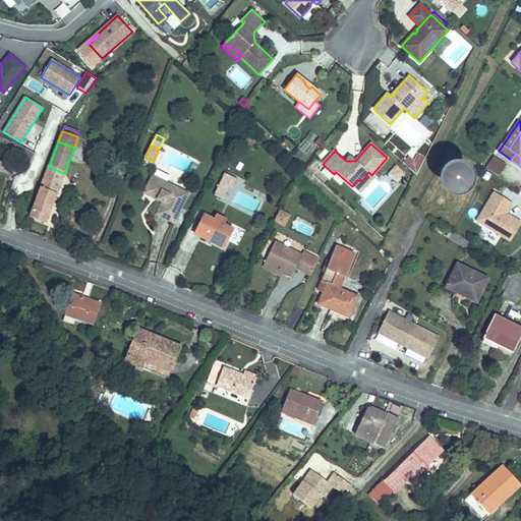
[(408,157),(403,163),(416,175),(424,159),(417,155),(414,163),(408,157)]
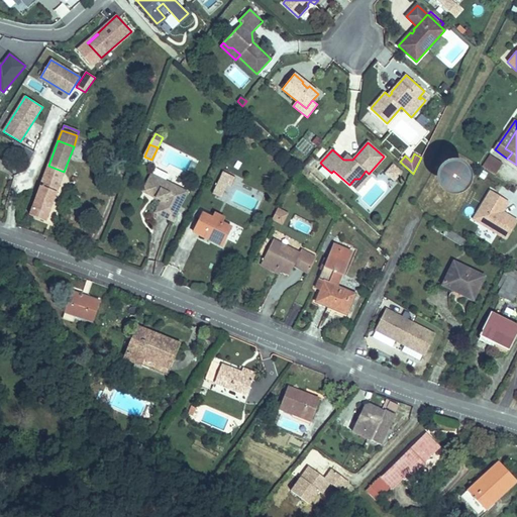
[(489,154),(482,166),(483,167),(495,174),(502,163),(490,156),(489,154)]
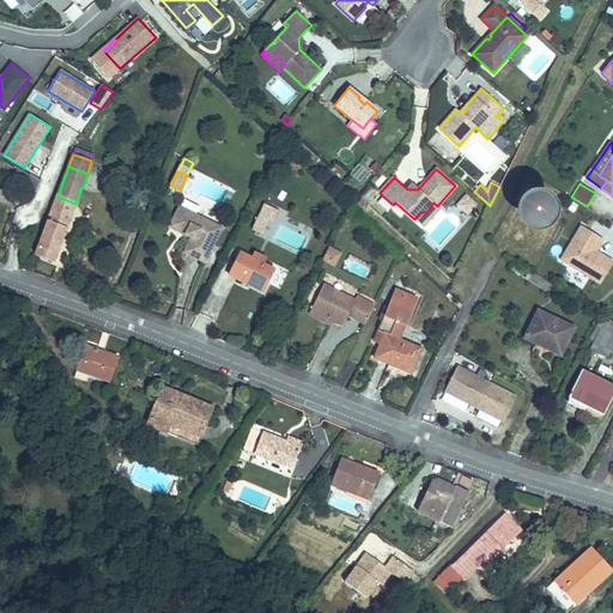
[(466,195),(460,204),(469,211),(475,204),(466,195)]
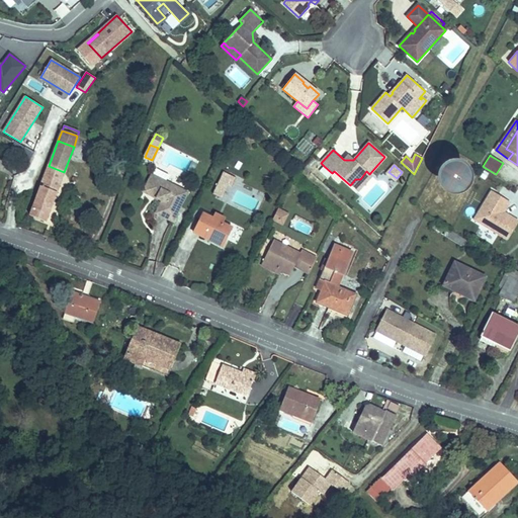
[(45,222),(64,172),(49,166),(29,216),(45,222)]
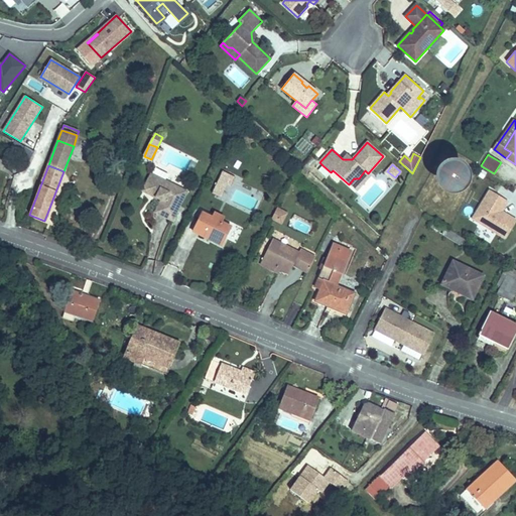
[(331,172),(323,165),(318,170),(327,177),(331,172)]
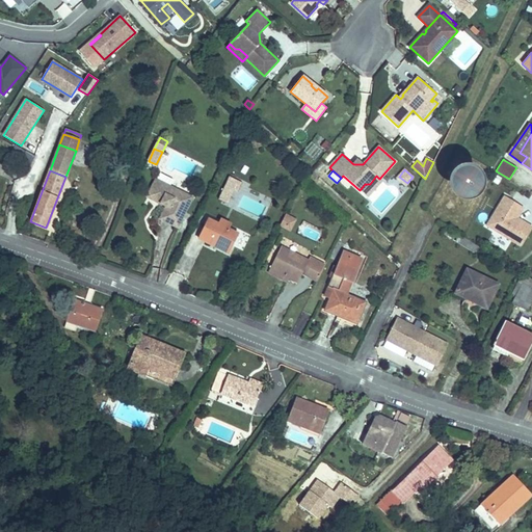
[(156,180),(169,187),(174,180),(159,173),(156,180)]
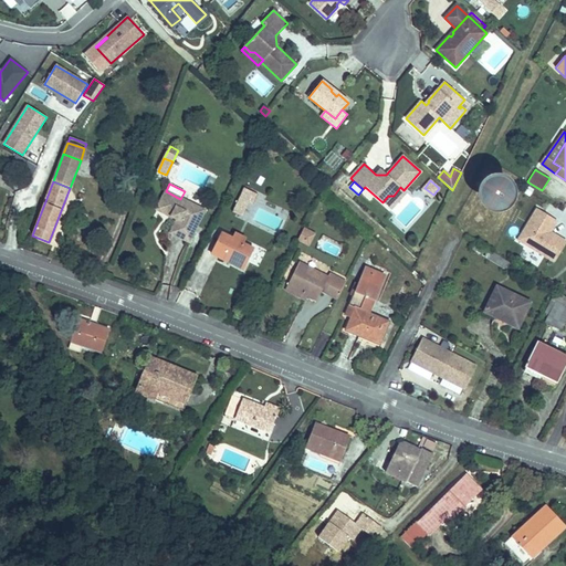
[(388,196),(383,202),(390,210),(407,192),(404,190),(400,187),(394,196),(388,196)]
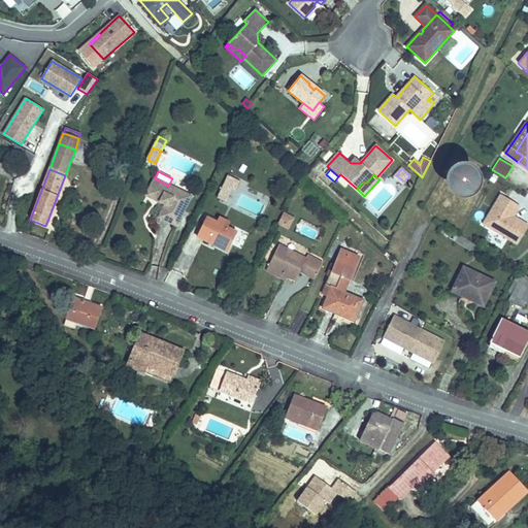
[(227,175),(217,197),(225,201),(232,188),(236,190),(240,182),(227,175)]
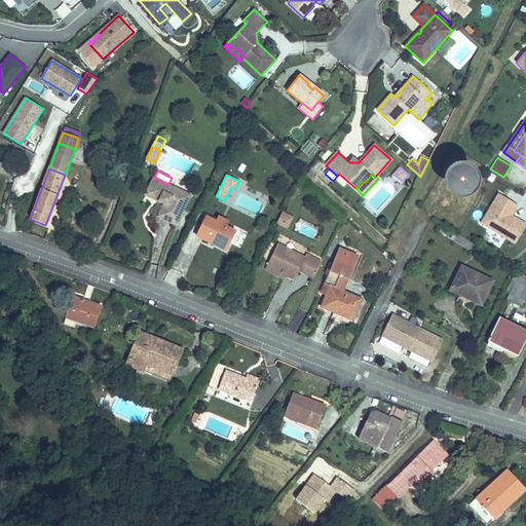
[(401,183),(403,181),(395,175),(392,176),(401,183)]
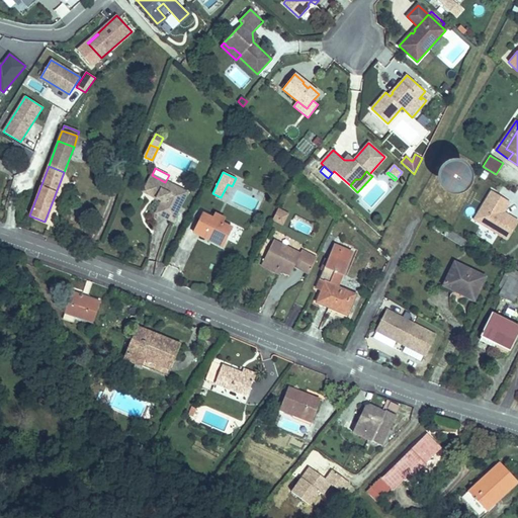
[(456,173),(453,172),(450,173),(448,174),(447,176),(447,178),(447,181),(448,183),(450,185),(452,185),(455,185),(457,185),(459,183),(459,181),(460,180),(460,178),(459,175),(458,174),(456,173)]
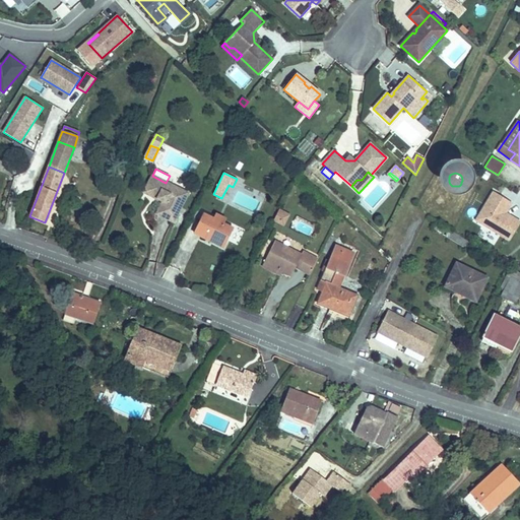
[(188,193),(166,183),(152,176),(144,192),(163,202),(156,214),(174,222),(188,193)]
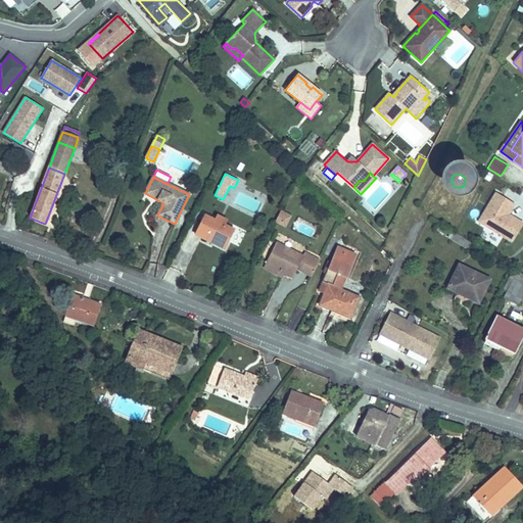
[(512,242),(522,224),(522,223),(514,218),(512,222),(506,219),(509,215),(515,204),(495,192),(478,221),(512,242)]
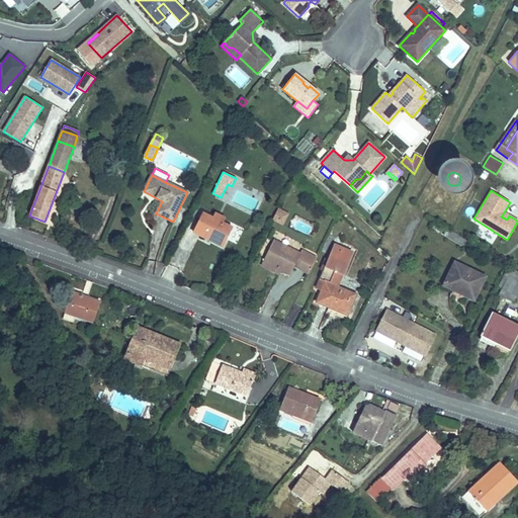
[(277,209),(275,214),(282,218),(279,223),(282,225),(287,214),(277,209)]
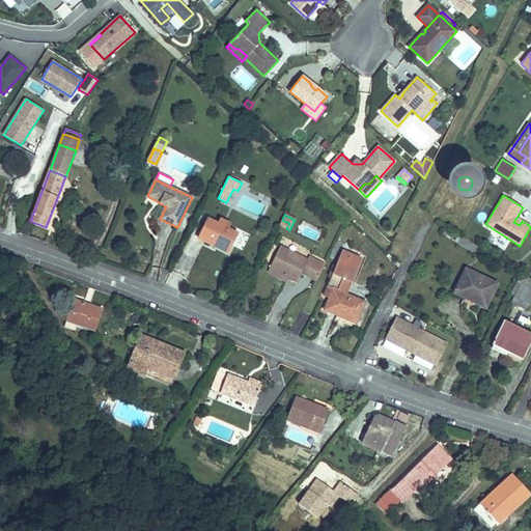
[(238,234),(228,229),(218,224),(207,219),(198,238),(228,253),(238,234)]
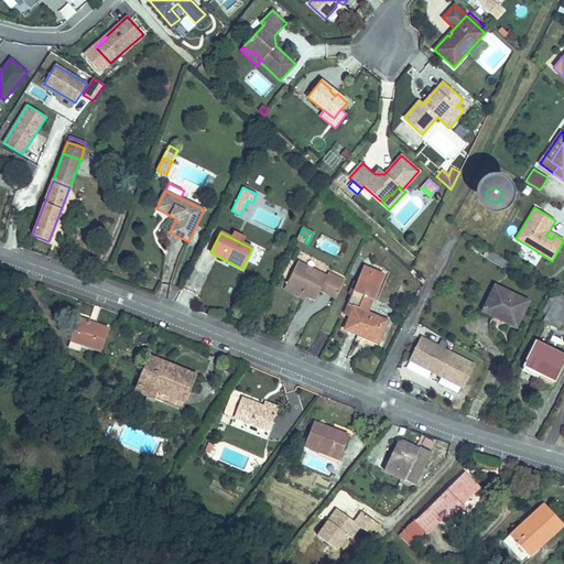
[(231,238),(242,243),(245,239),(234,234),(231,238)]
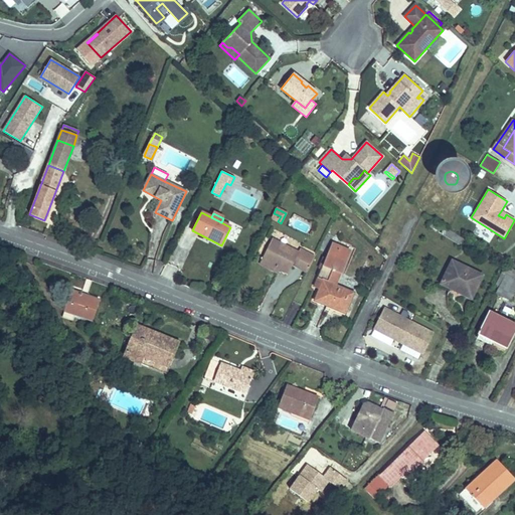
[(274,213),(271,218),(278,221),(281,216),(274,213)]
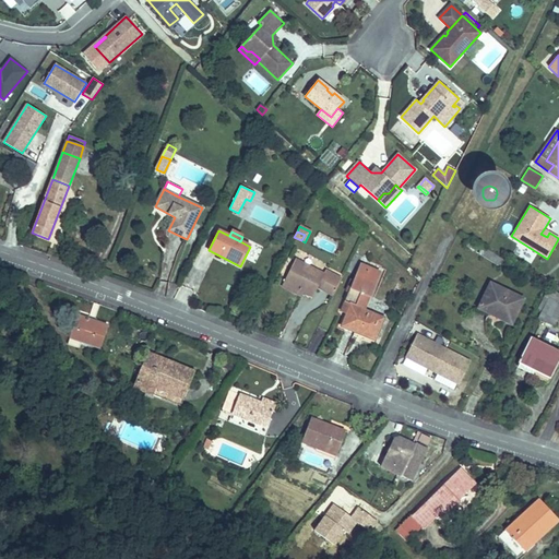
[(498,266),(503,259),(471,239),(466,247),(498,266)]
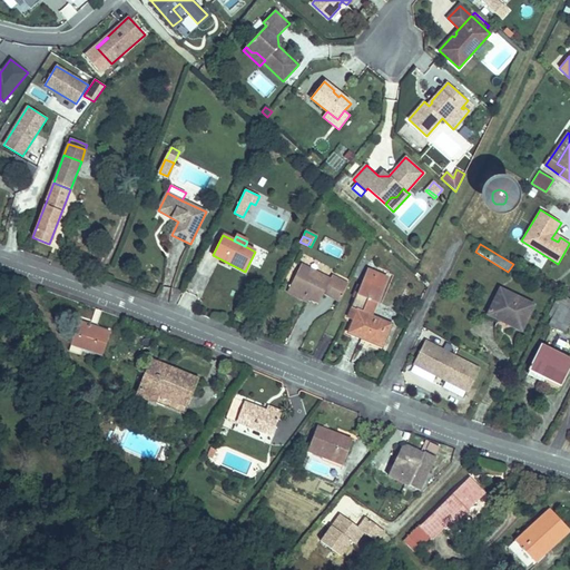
[(288,287),(290,288),(308,298),(318,303),(324,294),(340,302),(349,284),(332,276),(330,279),(301,264),(288,287)]
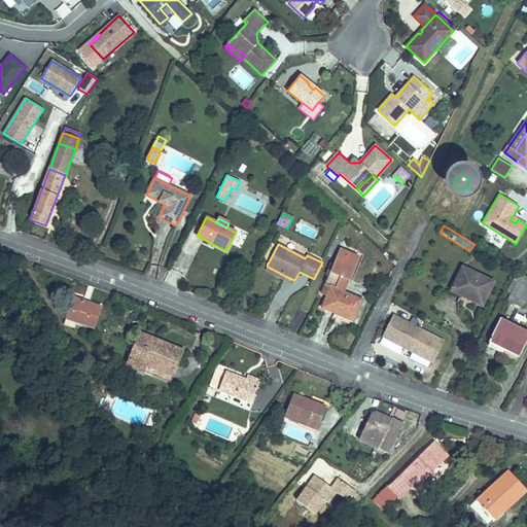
[(330,270),(324,284),(330,286),(326,295),(321,307),(339,315),(339,313),(354,319),(362,300),(343,291),(335,288),(341,276),(348,279),(357,256),(341,249),(331,271),(330,270)]
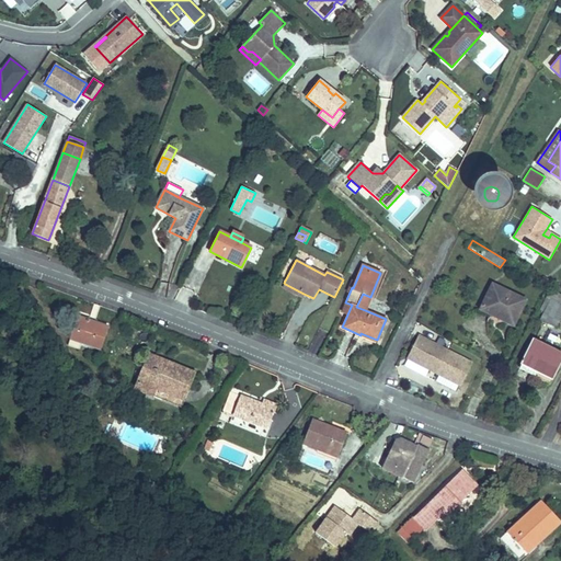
[(304,294),(285,284),(283,287),(302,297),(304,294)]
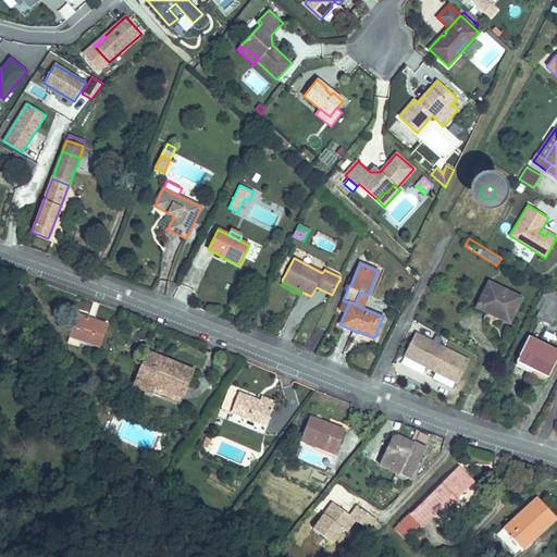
[(489,282),(480,300),(500,310),(497,317),(509,323),(521,298),(489,282)]
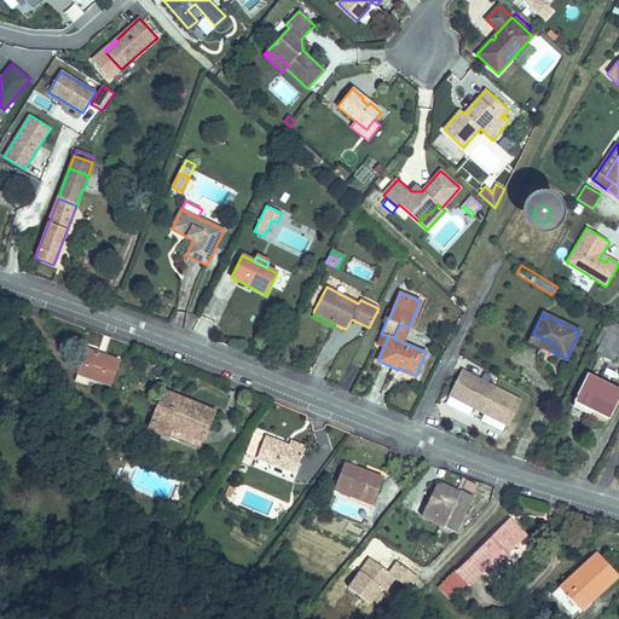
[(611,322),(607,320),(596,341),(601,343),(607,330),(611,322)]
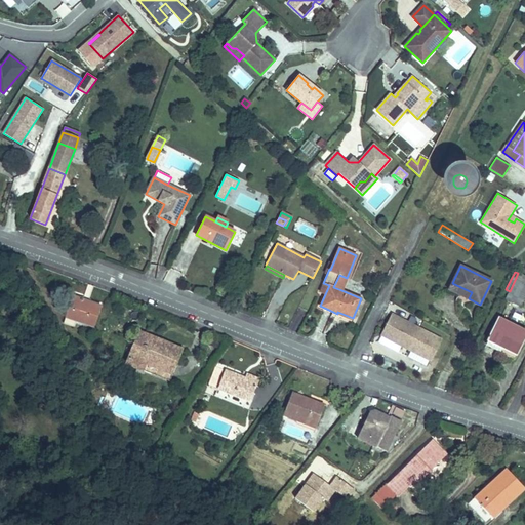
[(524,276),(518,273),(515,280),(524,284),(524,276)]
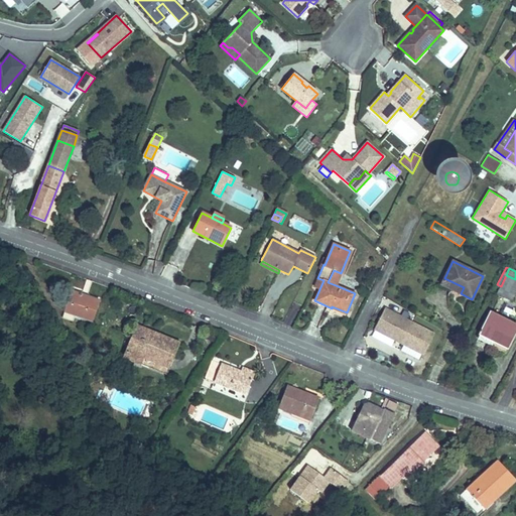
[(328,282),(336,285),(341,273),(334,270),(328,282)]
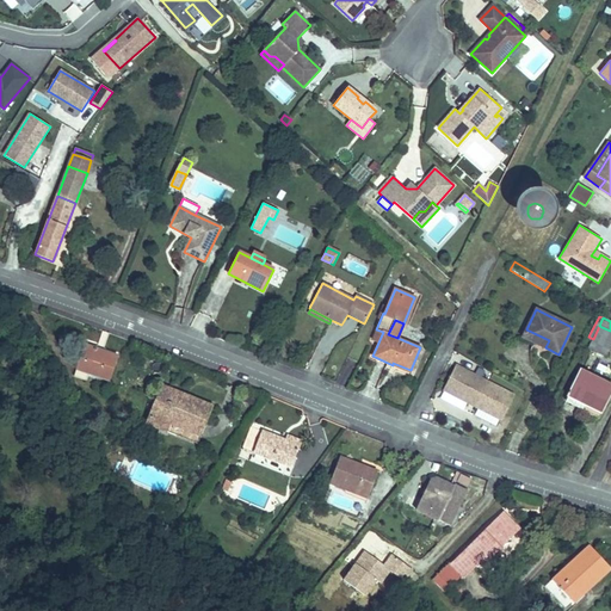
[(383,332),(376,329),(371,339),(378,343),(383,332)]
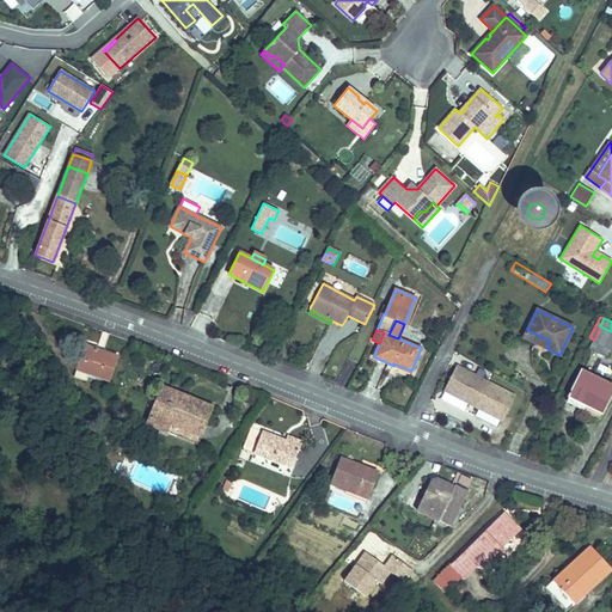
[(527,330),(524,337),(546,348),(550,341),(527,330)]
